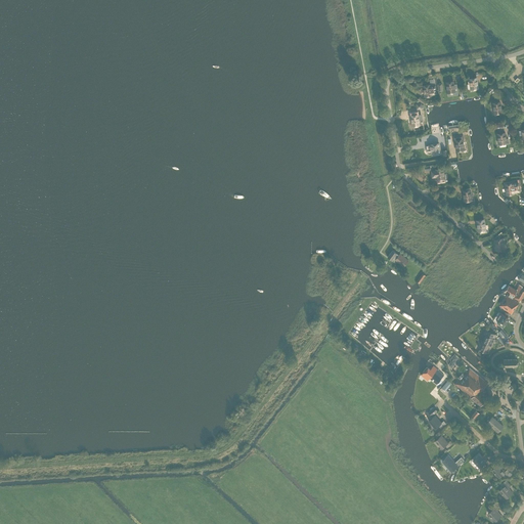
[(478,88),(476,78),(470,79),(471,89),(478,88)]
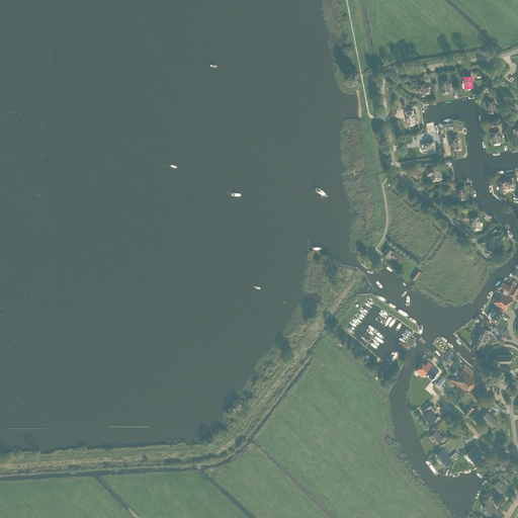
[(449,90),(448,80),(441,81),(442,91),(449,90)]
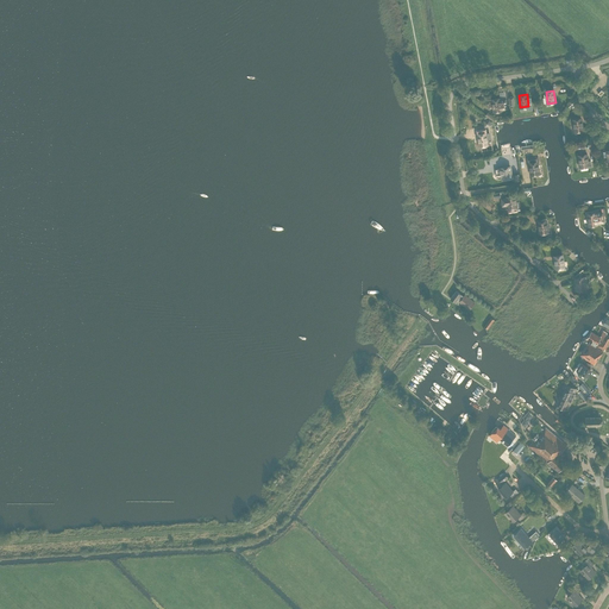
[(500,99),(500,98),(491,100),(491,101),(489,101),(489,107),(493,107),(494,112),(501,111),(501,110),(507,108),(506,98),(500,99)]
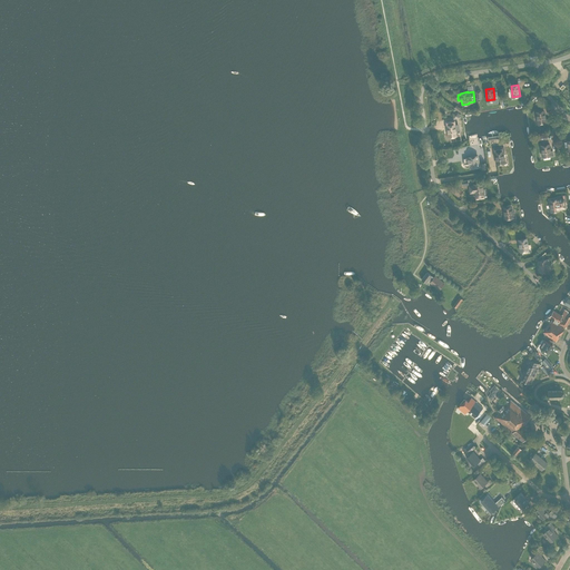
[(464,110),(457,105),(454,108),(462,114),(464,110)]
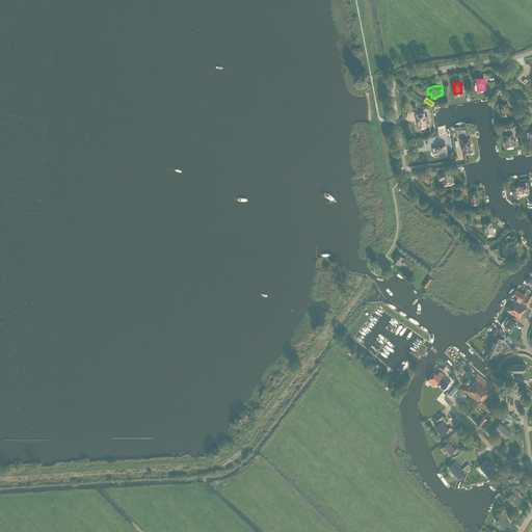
[(502,114),(509,113),(507,103),(500,104),(502,114)]
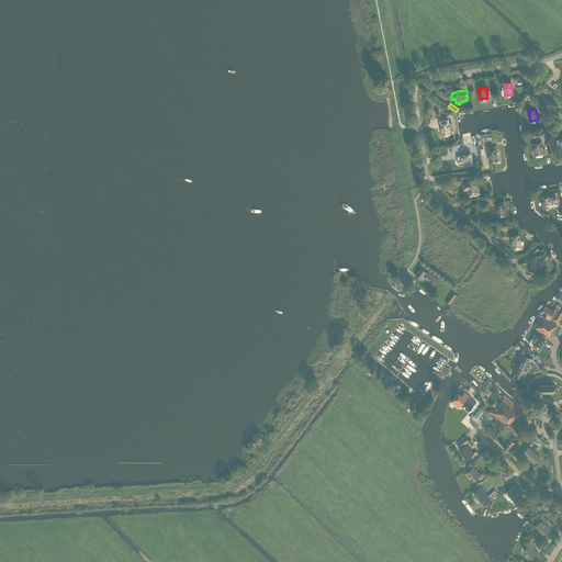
[(440,124),(442,135),(450,134),(448,123),(440,124)]
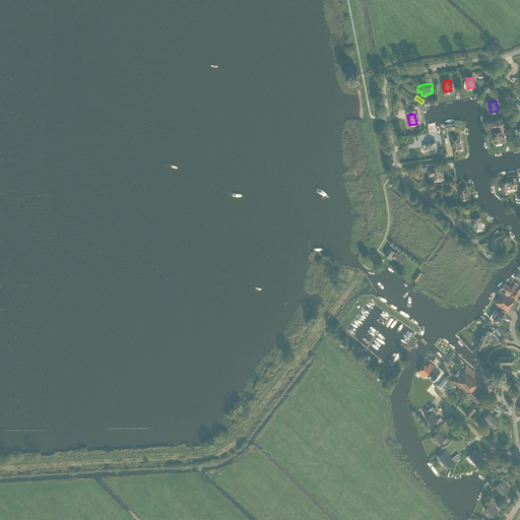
[(501,131),(494,133),(495,143),(505,141),(504,137),(502,138),(501,131)]
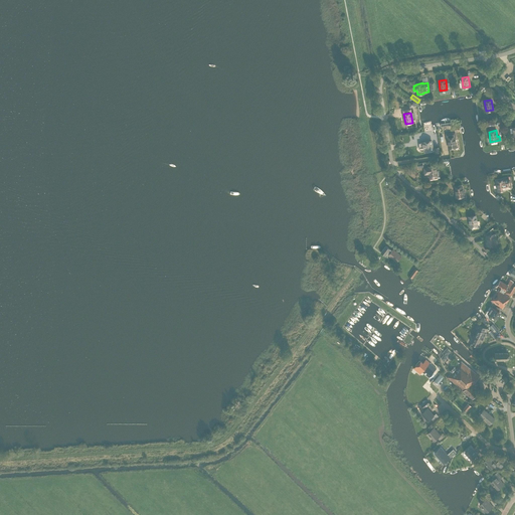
[(448,142),(449,148),(456,147),(455,141),(456,141),(455,132),(446,133),(447,142),(448,142)]
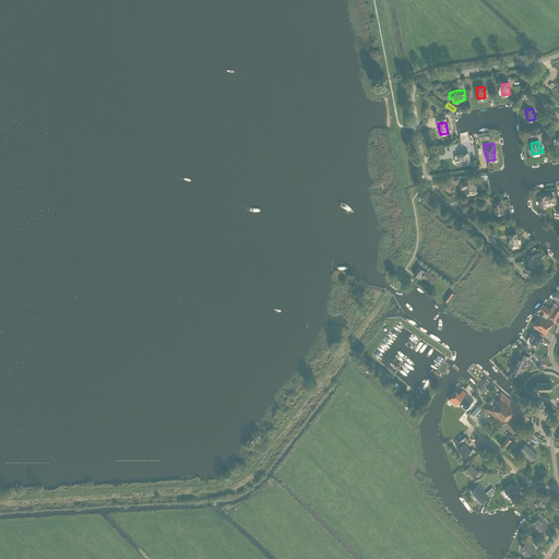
[(470,163),(468,152),(461,153),(460,154),(460,155),(454,156),(455,159),(461,159),(461,165),(462,164),(470,163)]
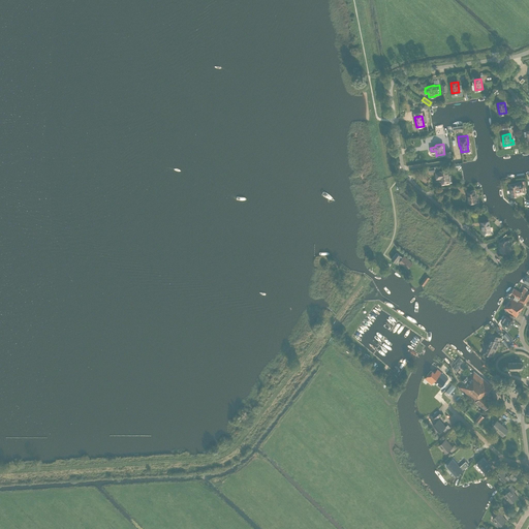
[(441,185),(449,184),(447,169),(440,170),(434,172),(436,180),(440,179),(441,185)]
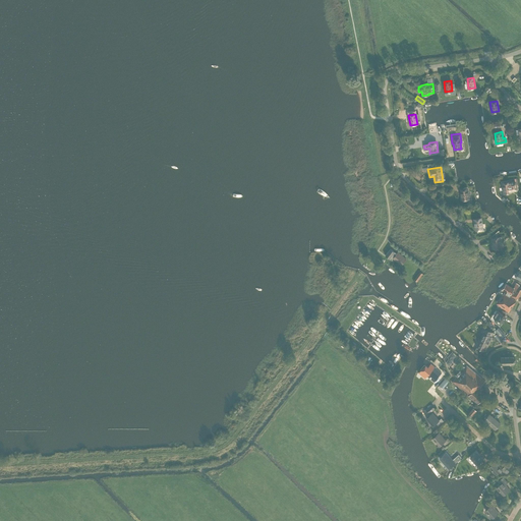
[(509,182),(502,183),(504,193),(511,192),(511,190),(516,189),(515,182),(515,181),(513,182),(509,182)]
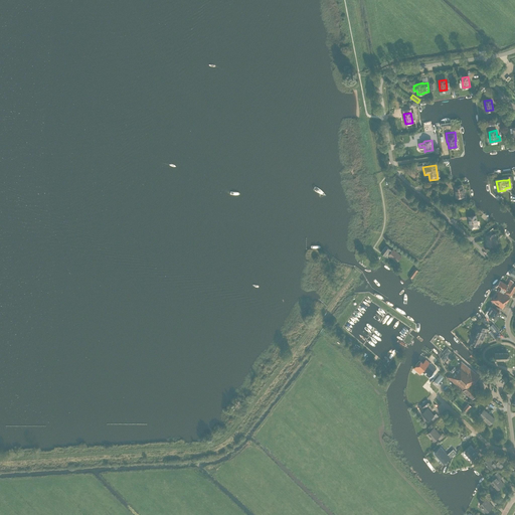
[(455,187),(457,197),(464,196),(462,186),(455,187)]
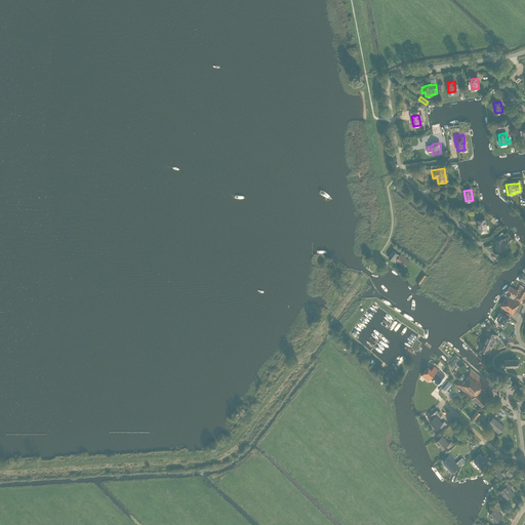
[(485,219),(478,220),(479,232),(486,230),(485,219)]
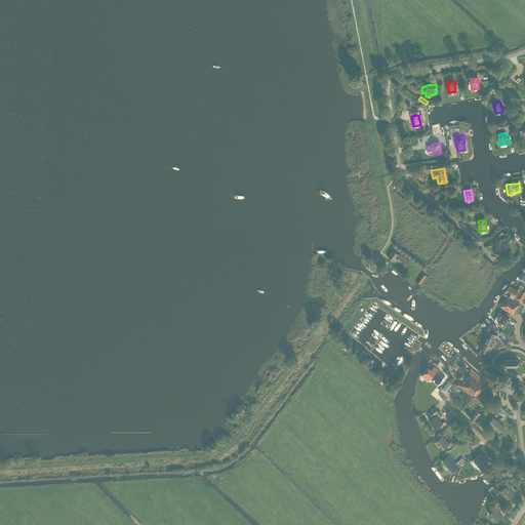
[(503,244),(506,244),(505,239),(496,240),(497,250),(505,249),(503,244)]
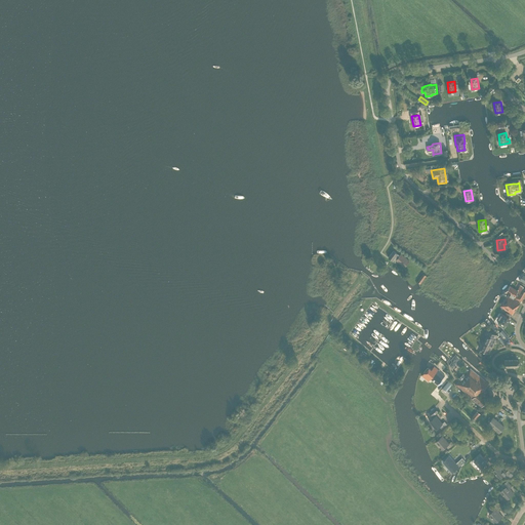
[(394,250),(389,257),(392,260),(394,257),(405,267),(408,263),(408,261),(409,260),(401,254),(400,256),(400,255),(399,256),(396,255),(397,253),(394,250)]
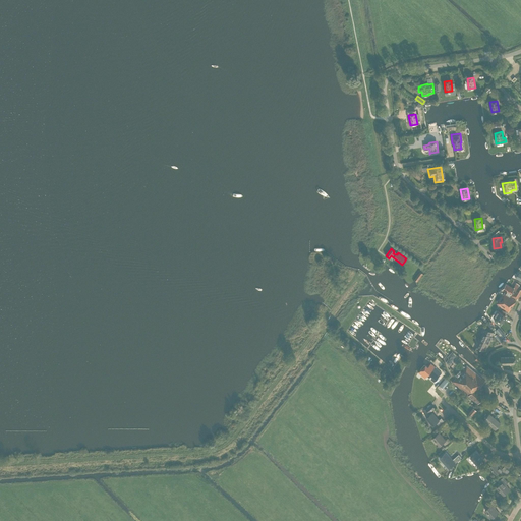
[(422,274),(420,272),(414,280),(417,282),(422,274)]
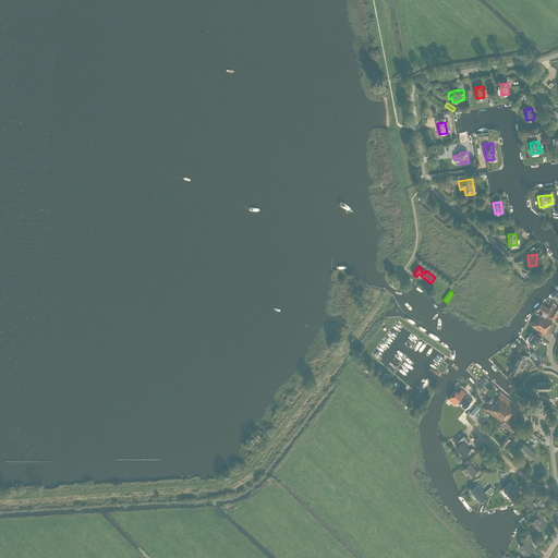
[(550,308),(543,305),(541,303),(537,311),(538,312),(546,315),(550,308)]
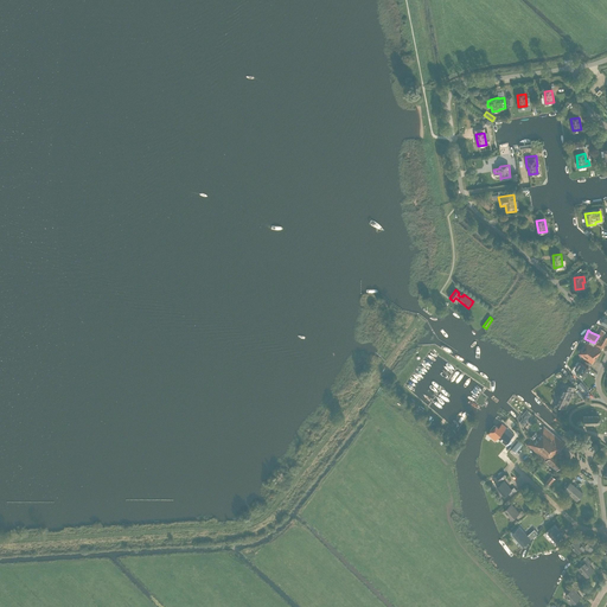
[(606,334),(604,333),(605,331),(601,330),(598,334),(599,336),(594,345),(602,349),(606,340),(606,334)]
